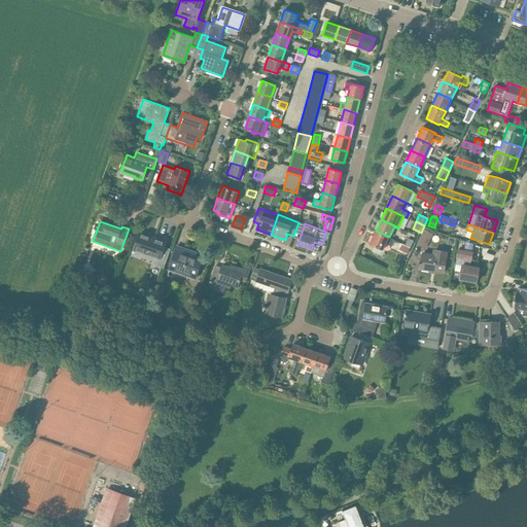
[(426,249),(433,234),(424,230),(417,244),(426,249)]
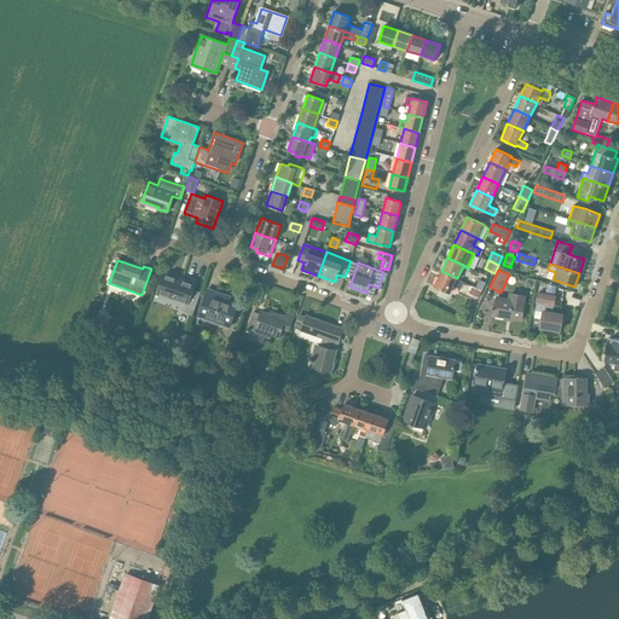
[(457,279),(457,278),(441,271),(434,285),(451,293),(453,287),(461,290),(464,282),(457,279)]
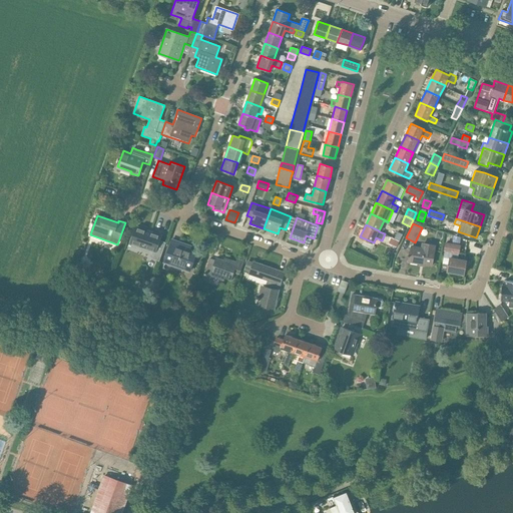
[(135,226),(129,243),(154,251),(153,254),(153,255),(152,259),(158,262),(165,242),(158,240),(160,235),(135,226)]
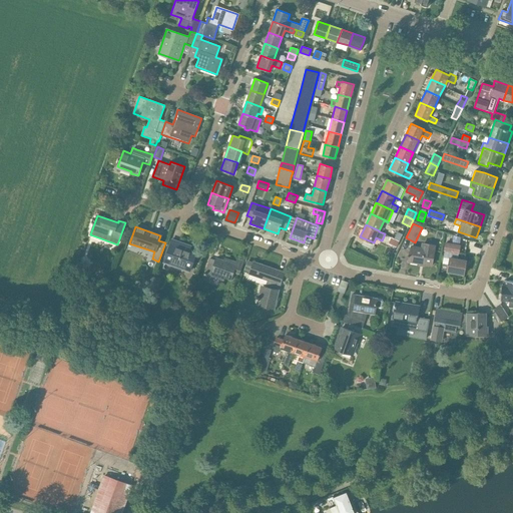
[(399,240),(394,238),(391,237),(389,242),(396,246),(399,240)]
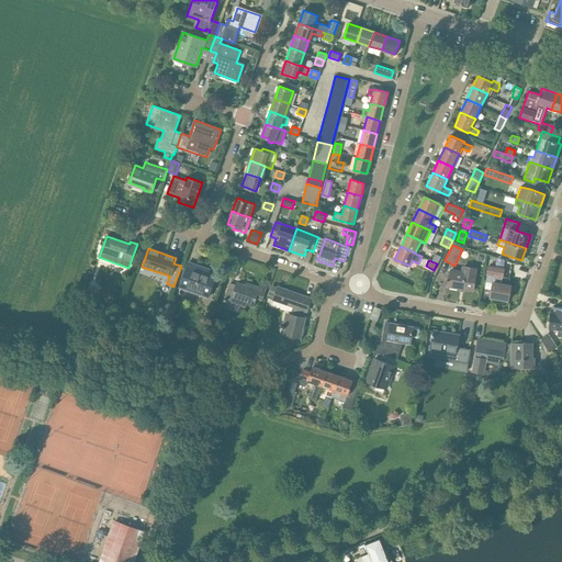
[(209,296),(216,276),(198,269),(199,266),(189,262),(180,288),(190,291),(200,294),(209,296)]
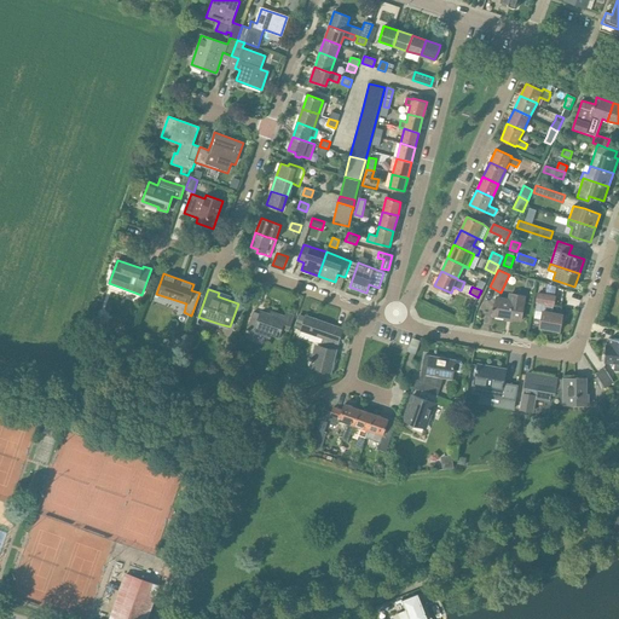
[(525,302),(526,295),(509,293),(508,299),(497,298),(493,316),(521,320),(525,302)]
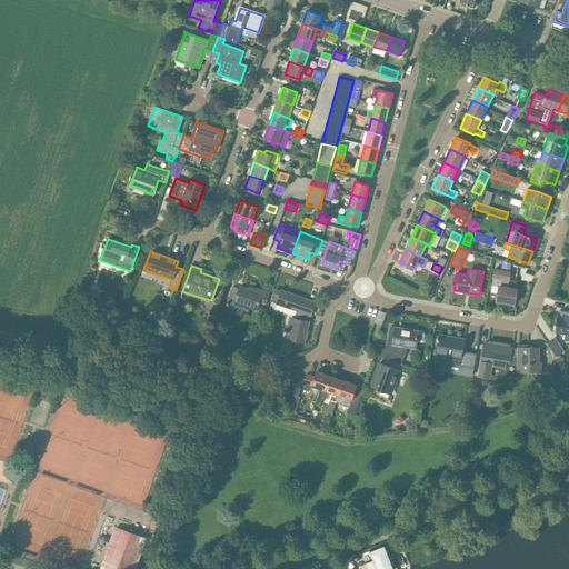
[(509,281),(511,271),(495,269),(493,278),(491,292),(498,293),(496,301),(515,305),(517,289),(508,287),(509,281)]
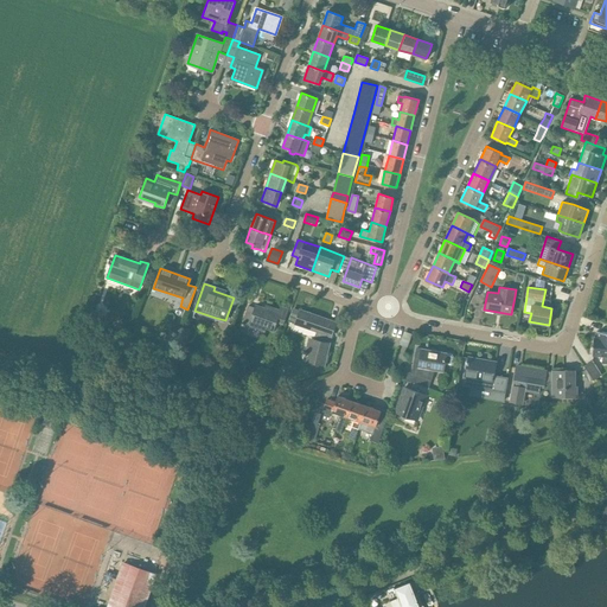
[(266,308),(256,305),(255,310),(248,307),(240,330),(248,333),(250,327),(264,332),(266,328),(274,332),(278,323),(283,325),(288,310),(281,307),(280,310),(267,306),(266,308)]
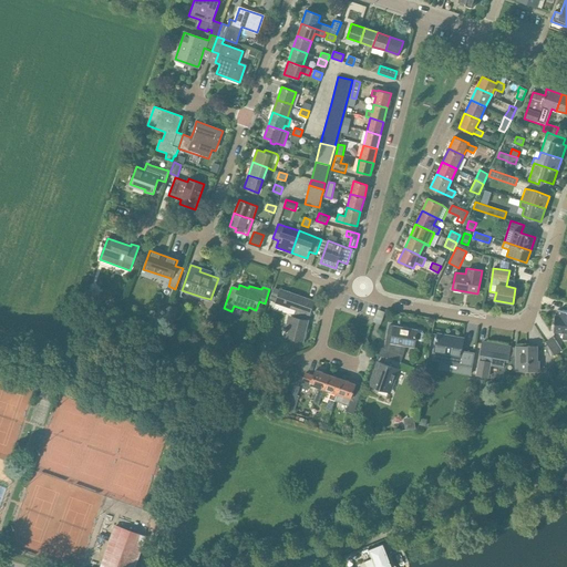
[(274,288),(269,300),(276,302),(297,310),(296,315),(295,318),(288,315),(285,329),(282,329),(282,331),(284,331),(282,337),(285,337),(290,338),(290,340),(291,342),(294,343),(296,343),(298,342),(299,340),(303,341),(308,320),(307,320),(308,315),(308,313),(310,315),(315,301),(280,289),(280,290),(274,288)]
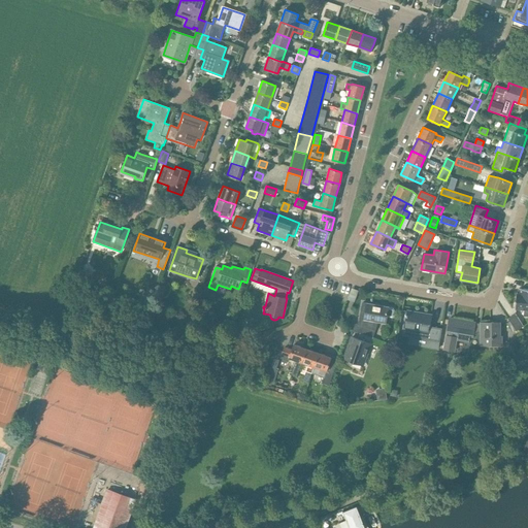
[(160,283),(155,296),(162,299),(167,286),(160,283)]
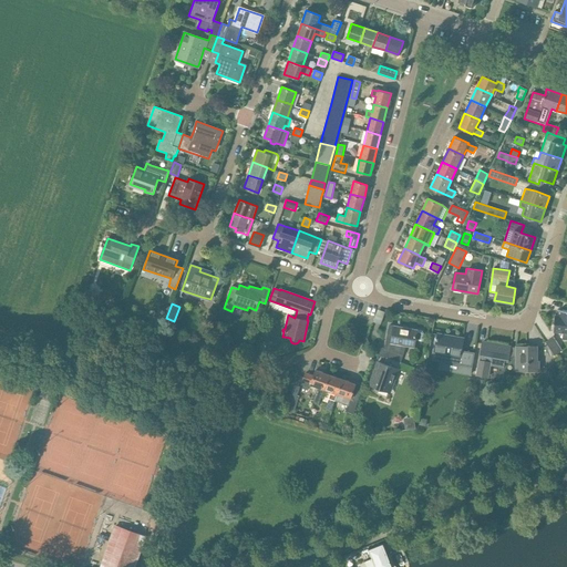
[(555,315),(554,332),(563,333),(562,339),(566,339),(566,310),(557,310),(557,315),(555,315)]
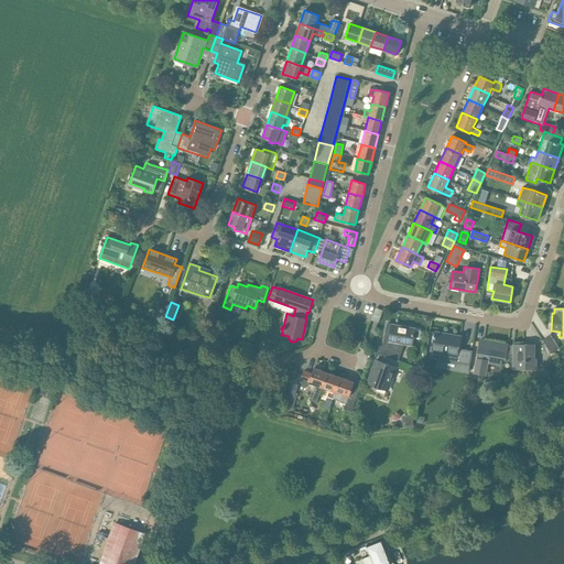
[(148,313),(144,322),(160,327),(162,318),(148,313)]
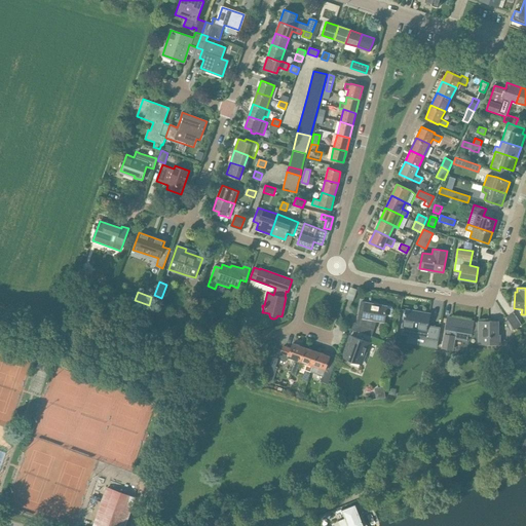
[(359,324),(355,330),(359,331),(358,331),(372,336),(374,330),(376,322),(384,324),(386,315),(390,316),(392,315),(393,310),(391,307),(387,306),(366,302),(361,301),(357,324),(359,324)]
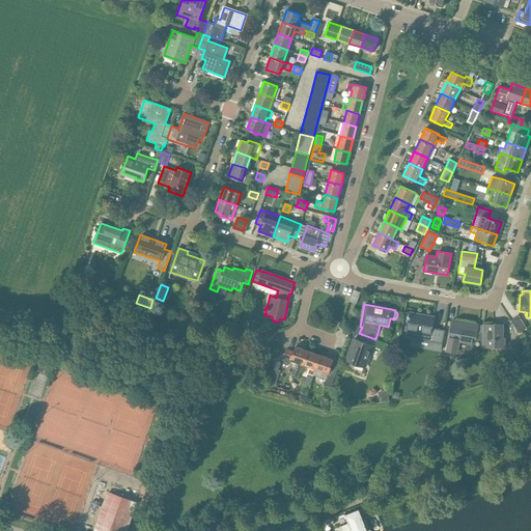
[(407,331),(406,337),(412,338),(411,345),(441,351),(444,330),(432,329),(435,316),(410,312),(407,330),(407,331)]
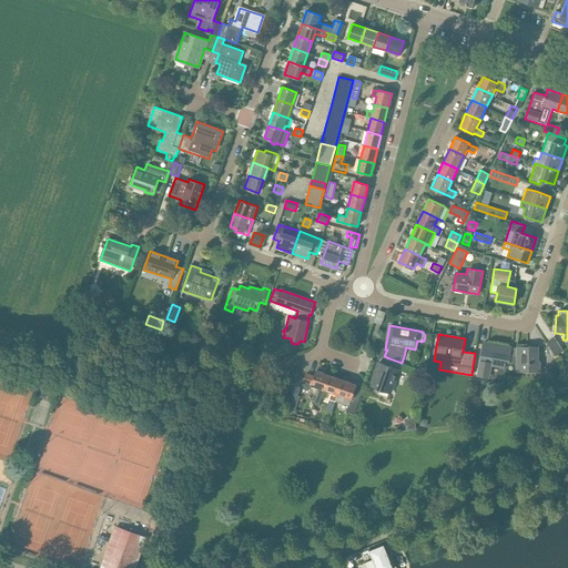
[(556,356),(564,351),(555,337),(547,343),(556,356)]
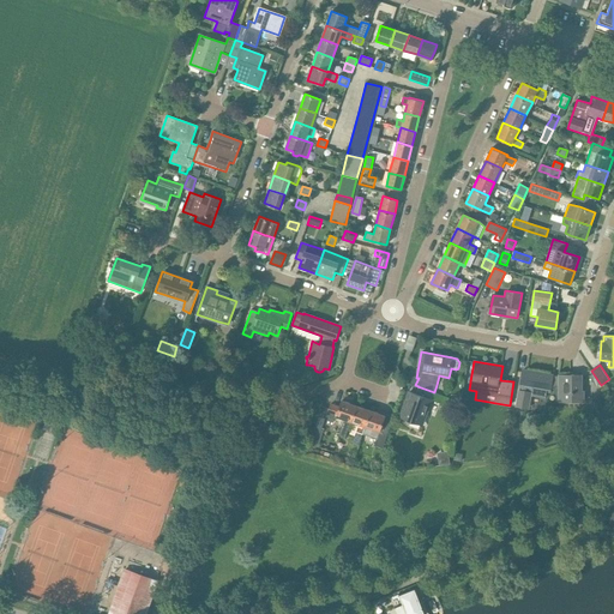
[(523,369),(516,405),(517,405),(529,408),(531,396),(545,398),(547,389),(551,390),(551,386),(559,386),(559,401),(560,401),(584,401),(584,391),(582,391),(582,374),(560,374),(559,374),(559,377),(553,375),(524,369),(523,369)]
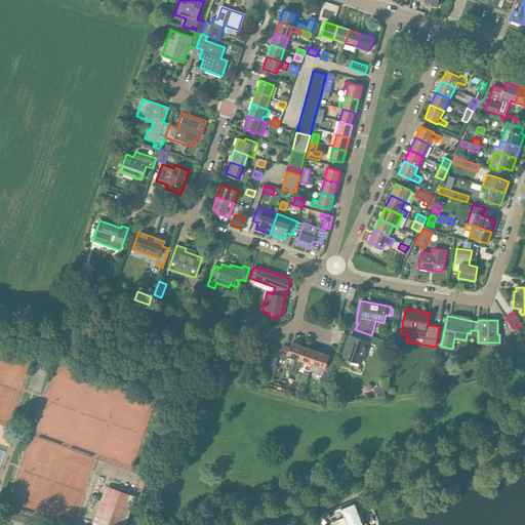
[(369,340),(371,335),(357,330),(355,336),(350,334),(341,356),(362,363),(370,341),(369,340)]
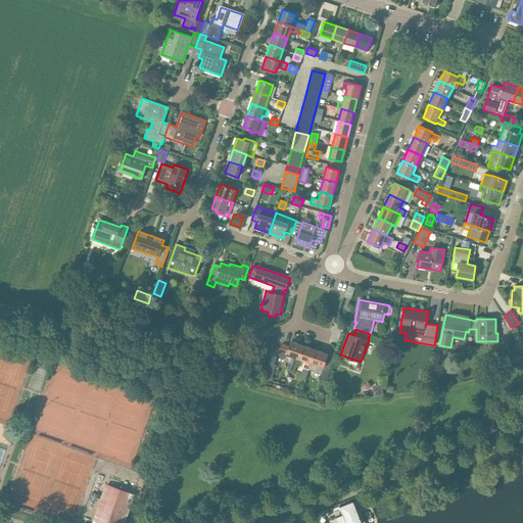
[(512,336),(504,341),(515,360),(522,354),(522,353),(518,346),(512,336)]
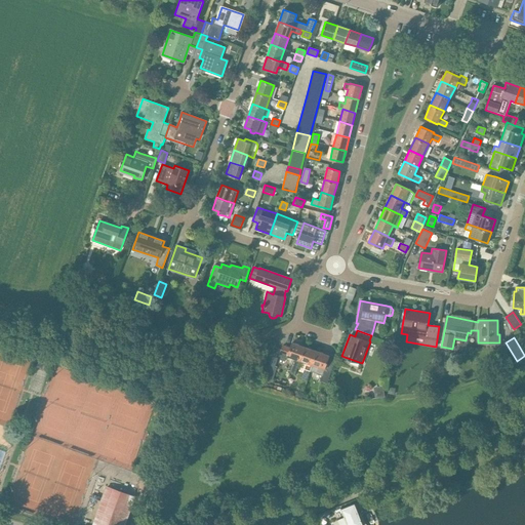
[(282,346),(278,356),(287,359),(287,357),(293,359),(289,372),(295,374),(299,361),(300,361),(305,347),(292,342),(290,349),(283,346),(282,346)]
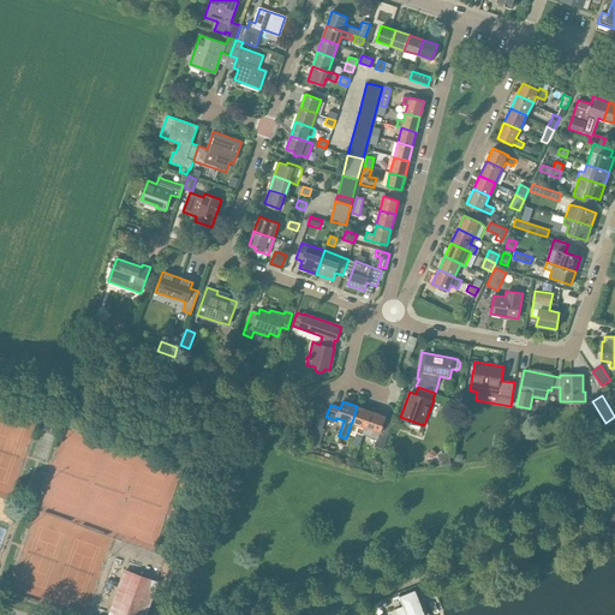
[(357,406),(352,423),(359,425),(353,443),(359,446),(363,435),(365,428),(371,411),(357,406)]
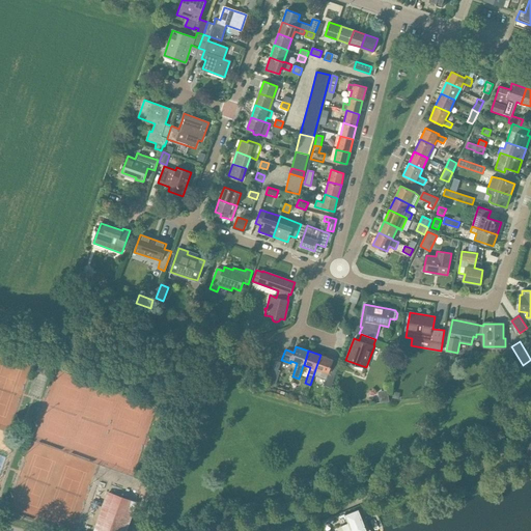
[(315,369),(313,375),(326,380),(324,385),(331,388),(337,370),(330,367),(333,359),(320,355),(318,363),(315,369)]
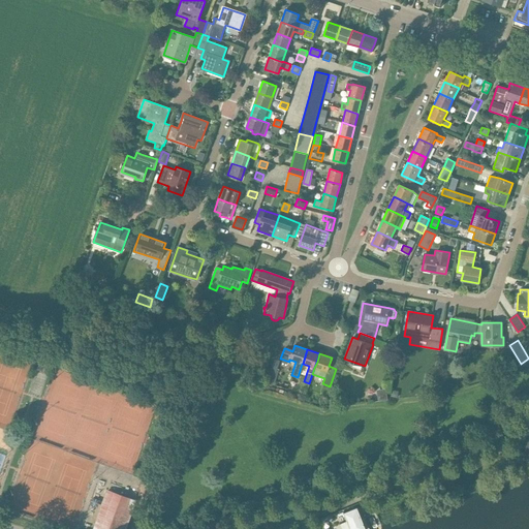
[(48,374),(50,366),(38,363),(35,370),(48,374)]
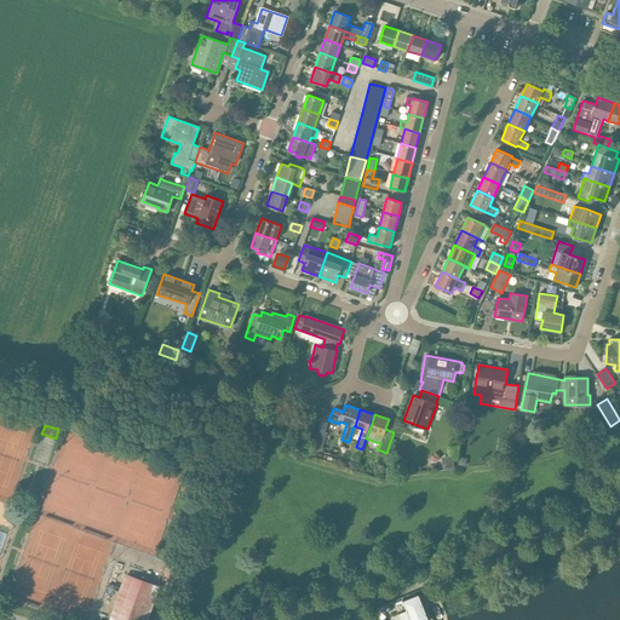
[(319,431),(313,448),(321,452),(326,434),(325,434),(319,431)]
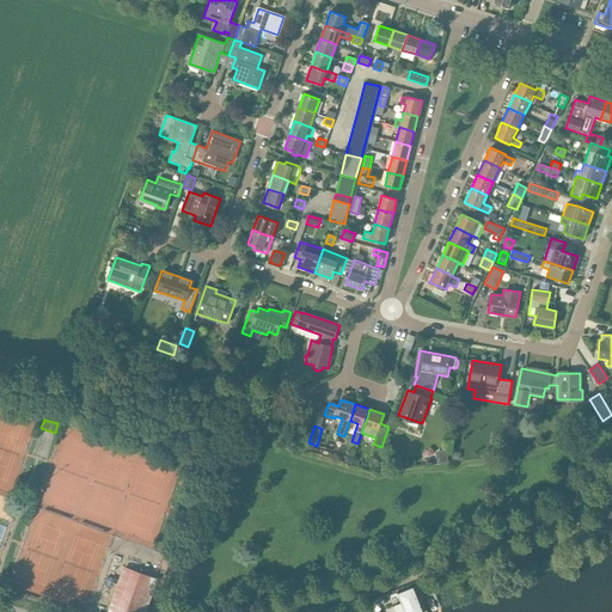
[(108,611),(145,611),(157,580),(123,568),(108,611)]
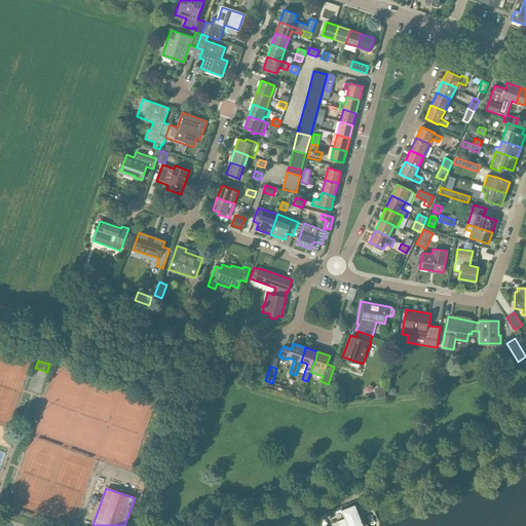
[(345,519),(337,522),(339,525),(364,525),(355,504),(342,510),(345,519)]
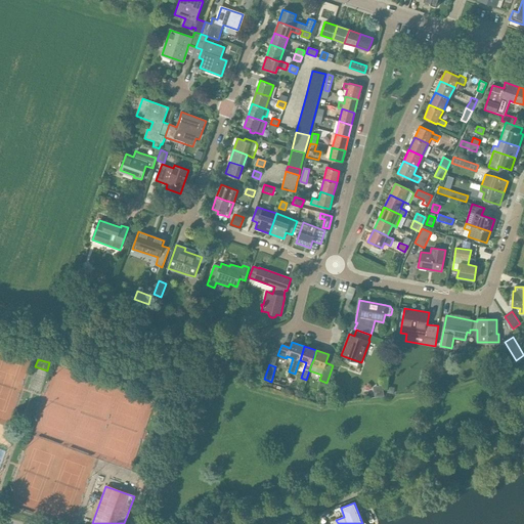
[(361,511),(366,522),(366,523),(374,521),(373,519),(368,508),(361,511)]
